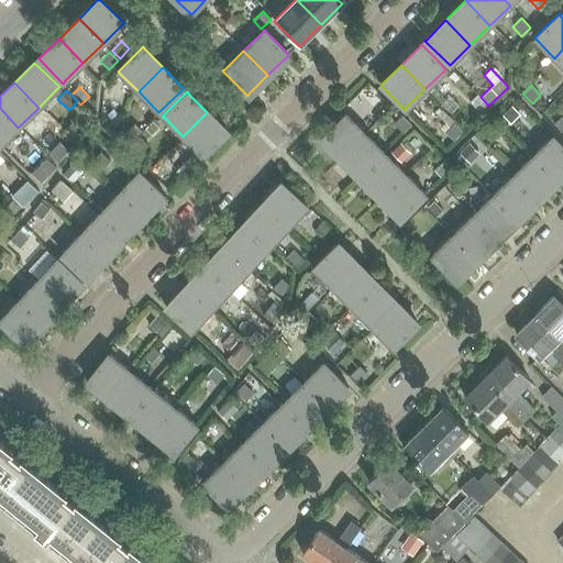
[(487,107),(477,95),(470,101),(481,113),(487,107)]
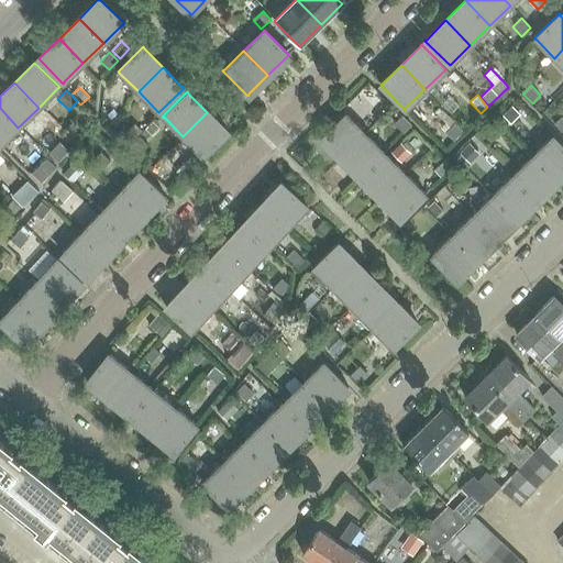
[(512,107),(503,116),(510,124),(520,114),(512,107)]
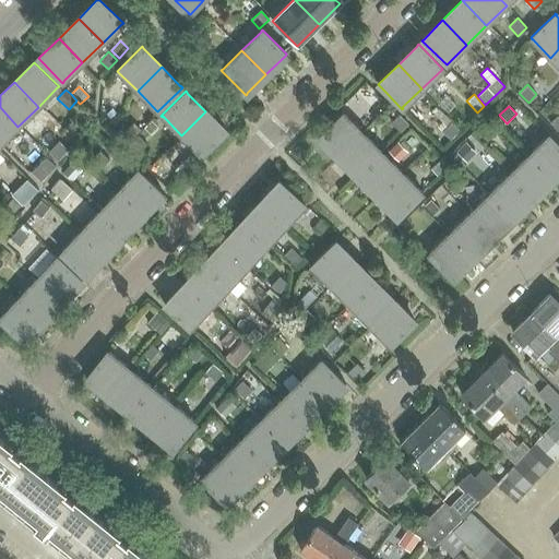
[(0,107),(0,143),(18,127),(0,107)]
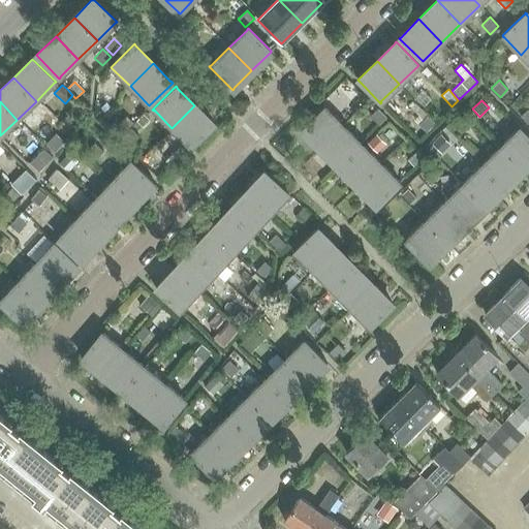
[(213,123),(194,105),(172,128),(189,146),(189,147),(190,148),(214,124),(213,123)]
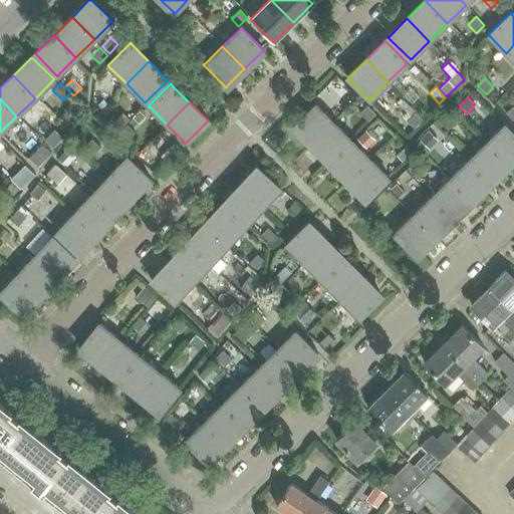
[(294,127),(311,145),(333,122),(316,105),(316,104),(315,103),(292,126),(293,127),(294,127)]
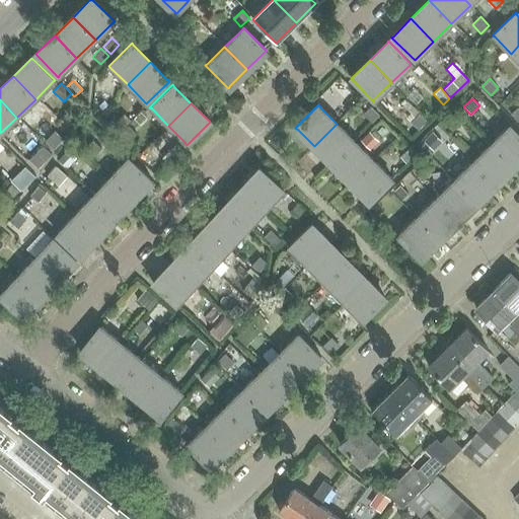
[(369,106),(362,114),(370,123),(378,116),(369,106)]
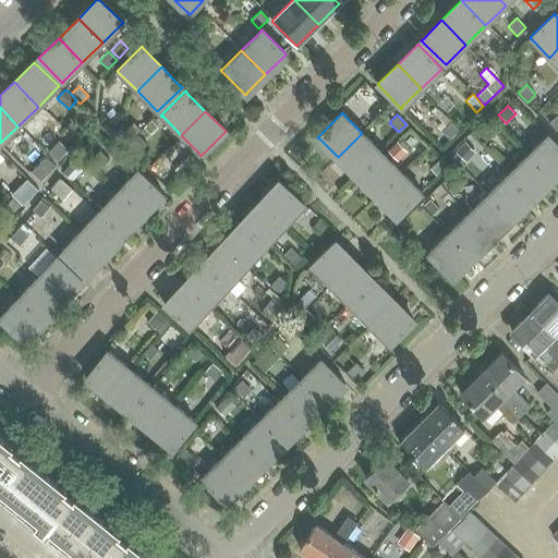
[(450,122),(440,132),(449,141),(459,130),(450,122)]
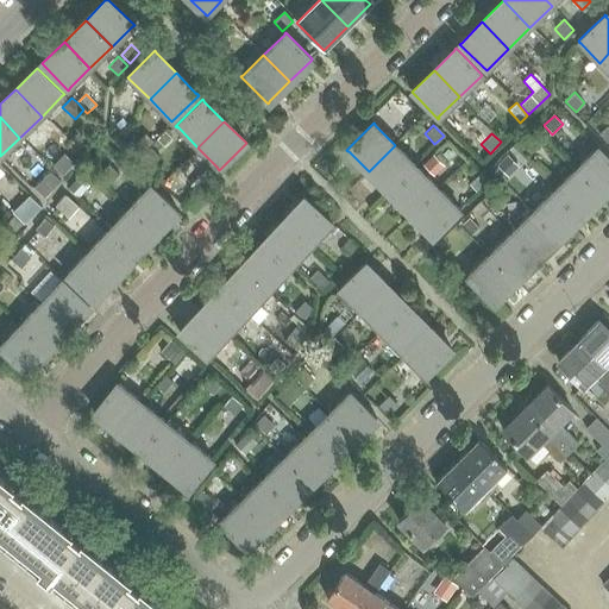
[(145,136),(131,150),(139,157),(154,143),(145,136)]
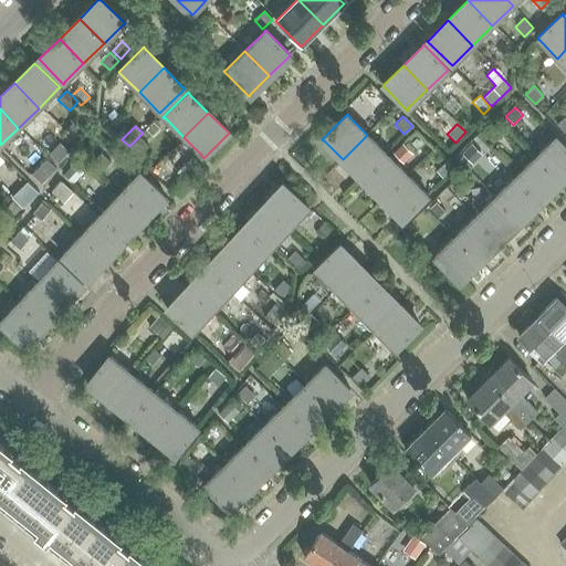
[(387,155),(367,135),(343,159),(363,179),(387,155)]
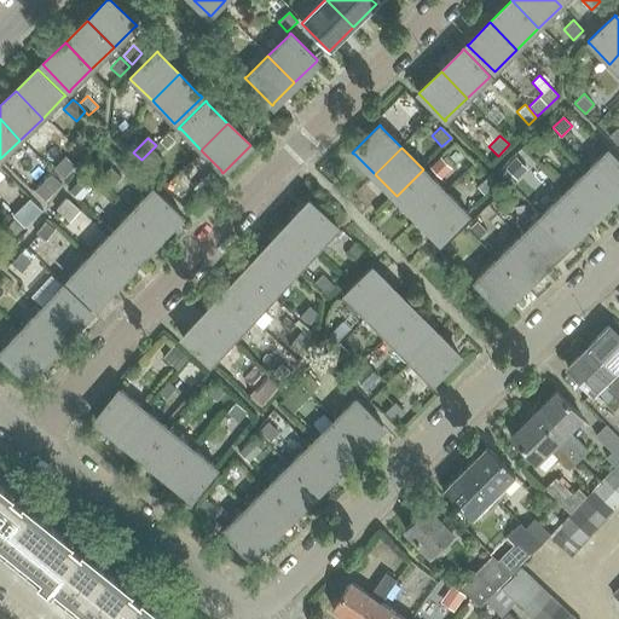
[(618,161),(607,150),(606,151),(585,173),(612,200),(618,191),(618,161)]
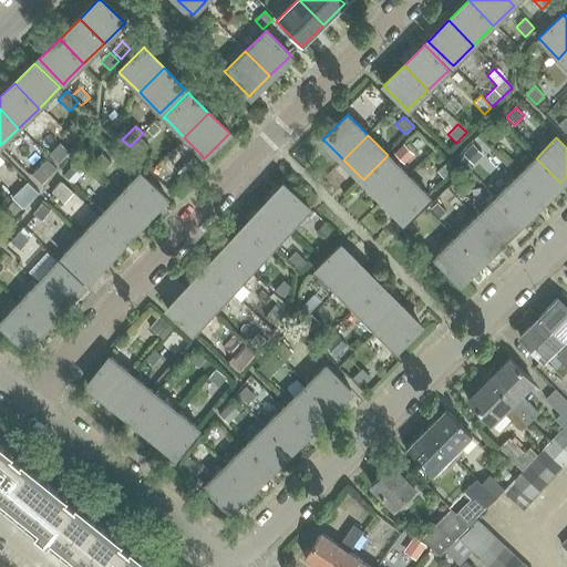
[(142,142),(132,152),(138,158),(148,148),(142,142)]
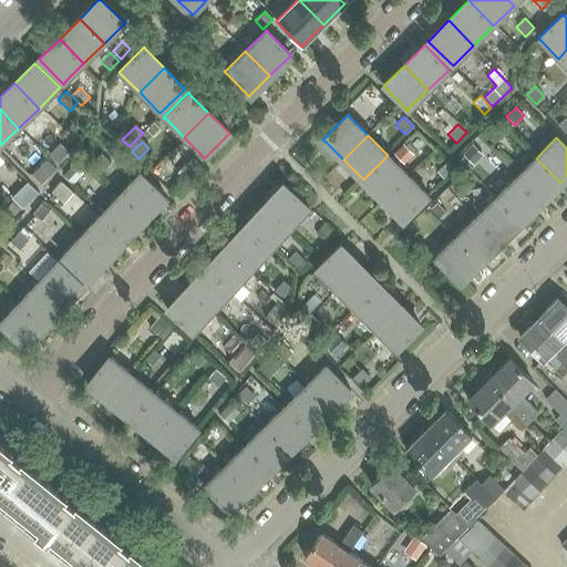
[(403,144),(394,154),(404,164),(414,155),(412,154),(405,146),(403,144)]
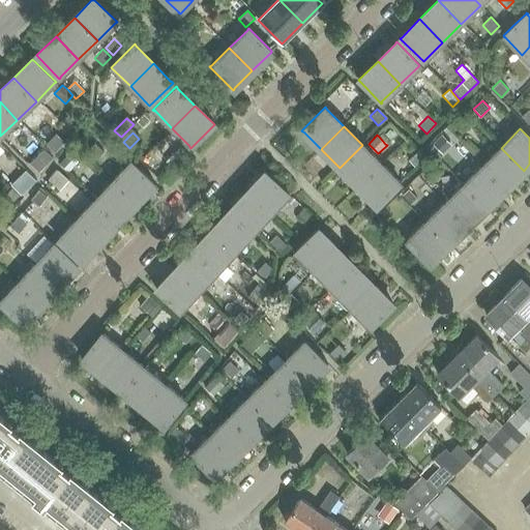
[(442,135),(433,144),(443,154),(452,145),(442,135)]
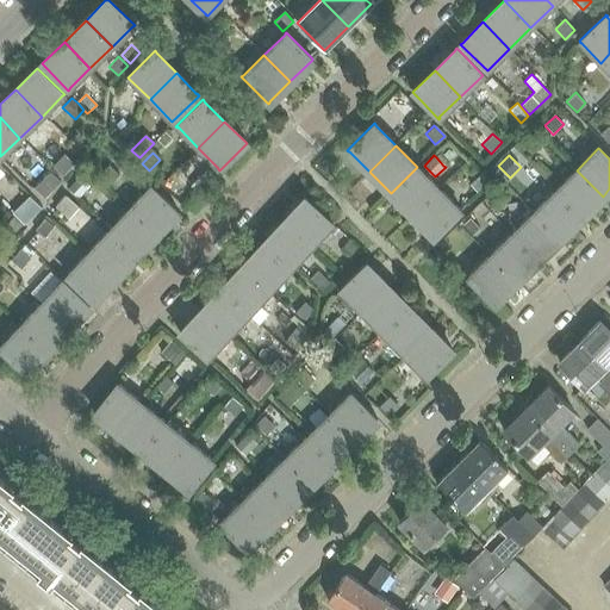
[(64,156),(53,168),(63,178),(74,166),(64,156)]
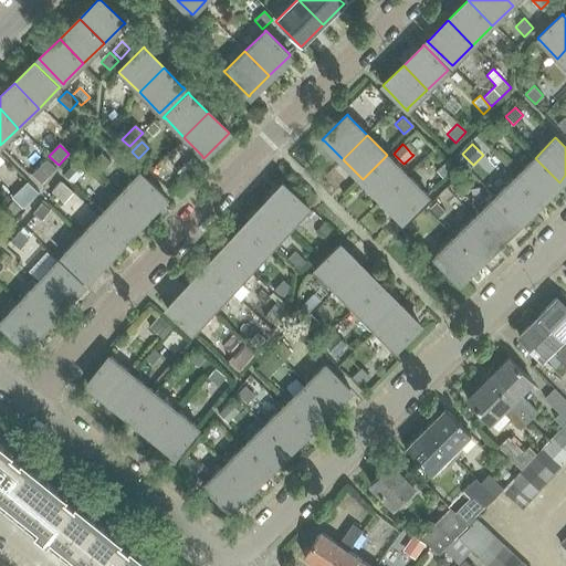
[(102,154),(94,161),(103,170),(111,163),(102,154)]
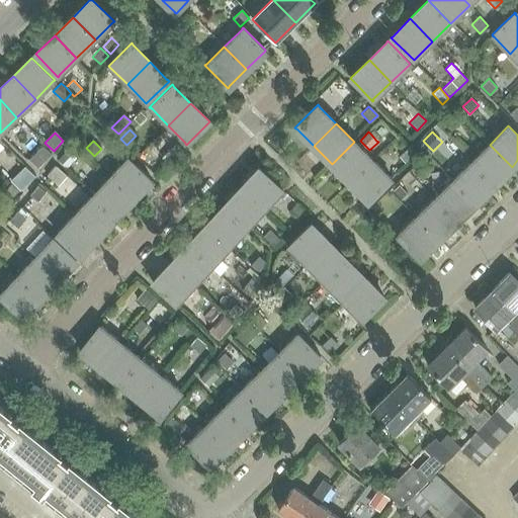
[(332,164),(350,182),(372,161),(354,142),(332,164)]
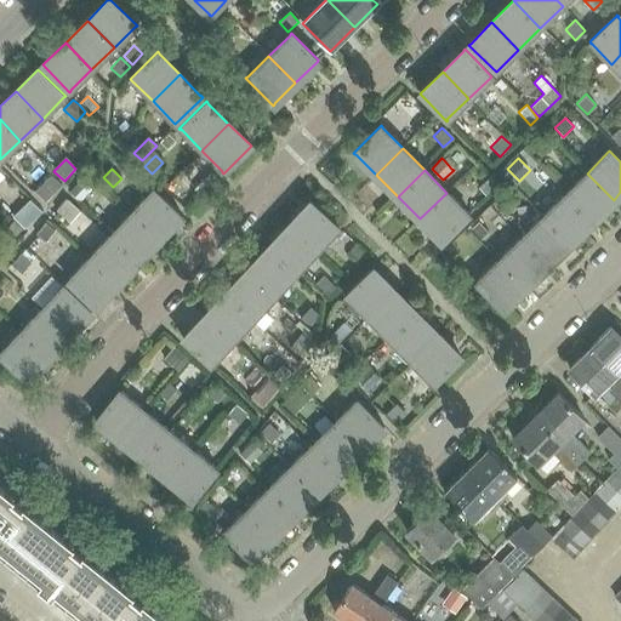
[(211,172),(193,191),(199,195),(216,178),(211,172)]
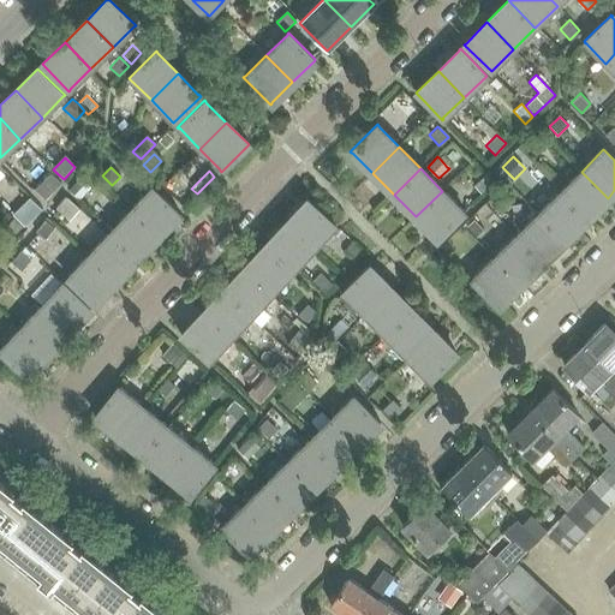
[(581,172),(560,193),(585,220),(608,198),(581,172)]
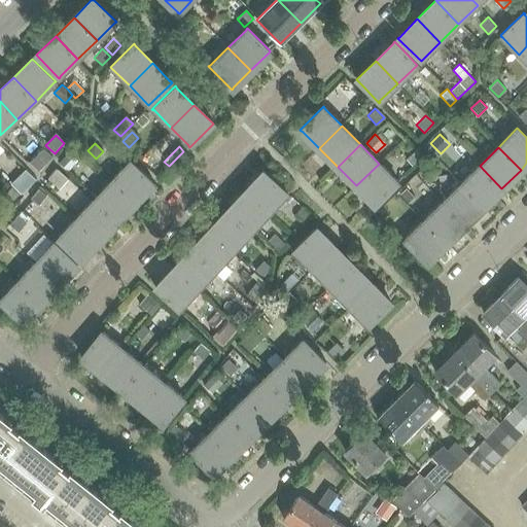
[(43,149),(30,164),(39,173),(53,159),(43,149)]
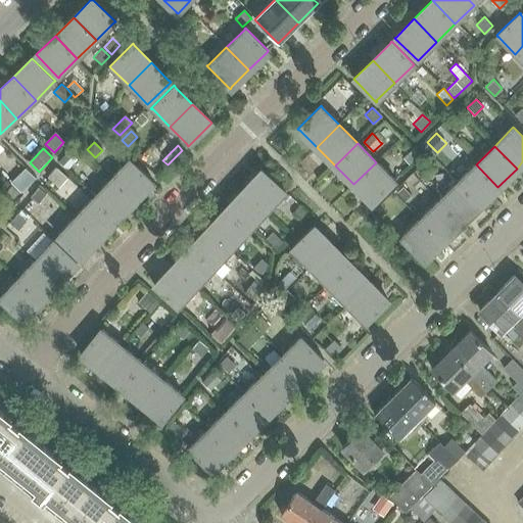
[(69,148),(58,161),(67,170),(79,157),(69,148)]
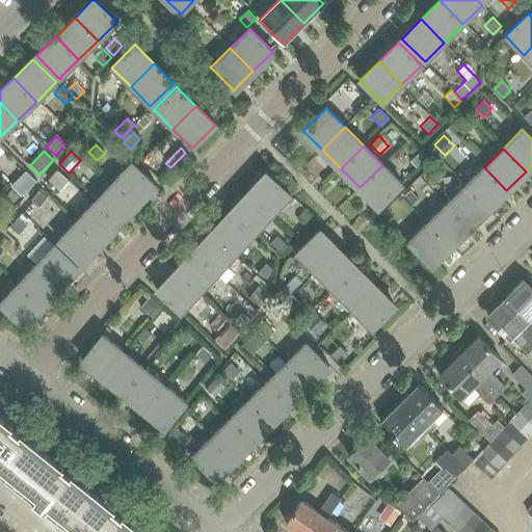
[(419,153),(409,161),(416,168),(425,159),(419,153)]
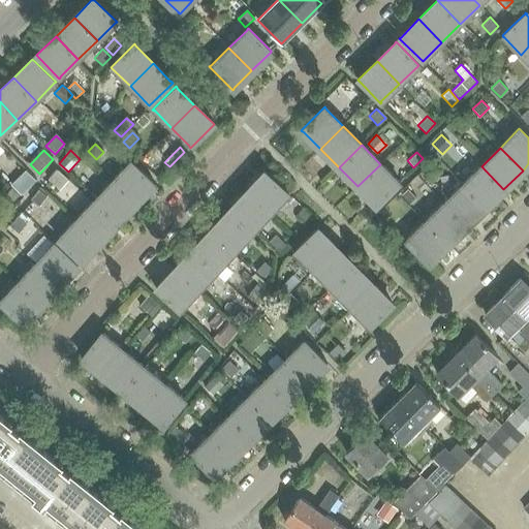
[(154,183),(130,161),(129,162),(112,181),(135,203),(153,184),(153,185),(154,183)]
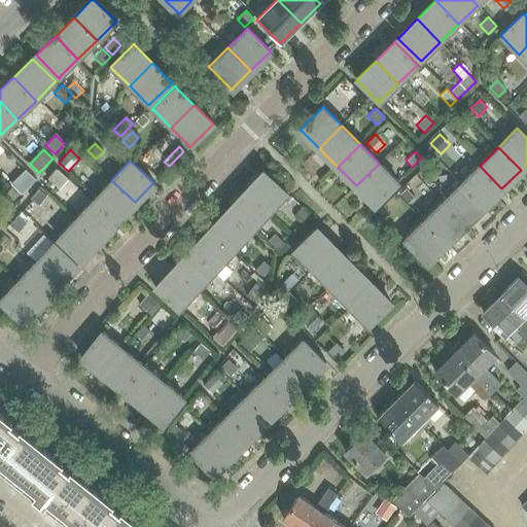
[(374,204),(375,205),(398,182),(397,181),(396,181),(379,164),(356,185),(374,204)]
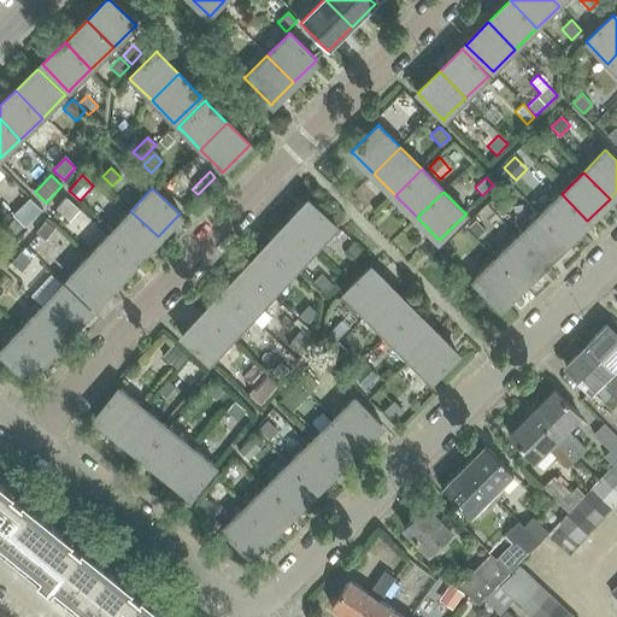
[(587,221),(562,194),(539,216),(565,242),(587,221)]
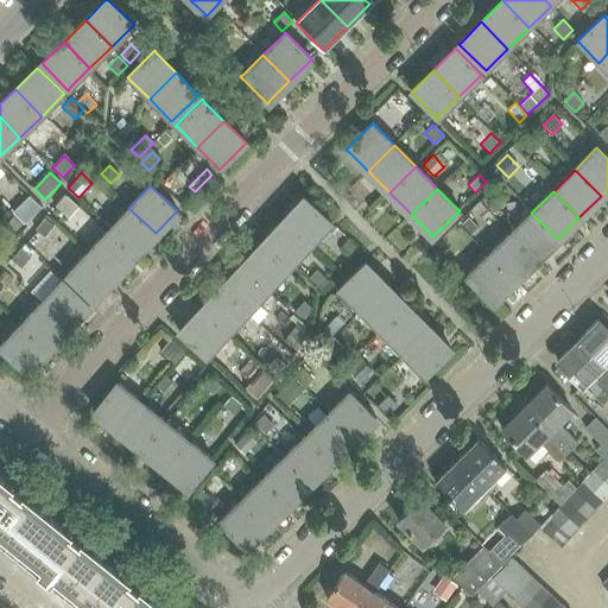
[(65,196),(55,208),(68,220),(77,208),(65,196)]
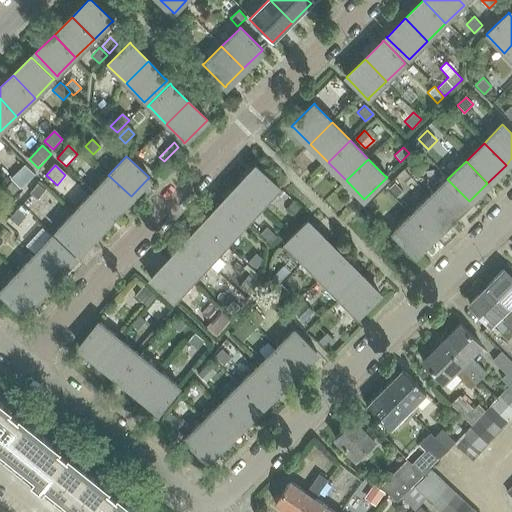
[(25,166),(10,180),(20,190),(34,176),(25,166)]
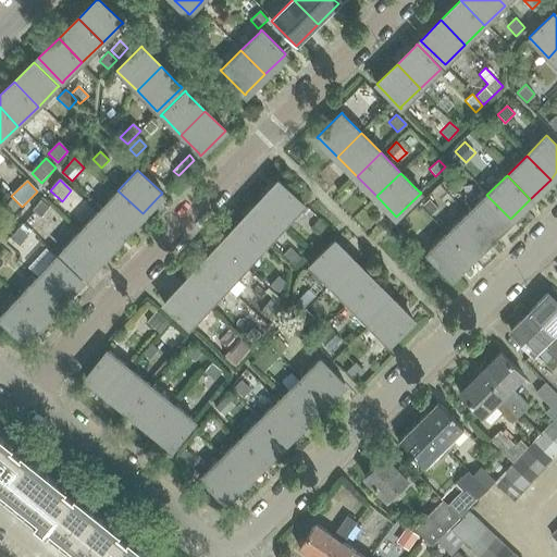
[(277,182),(259,201),(284,225),(302,206),(304,205),(279,181),(277,182)]
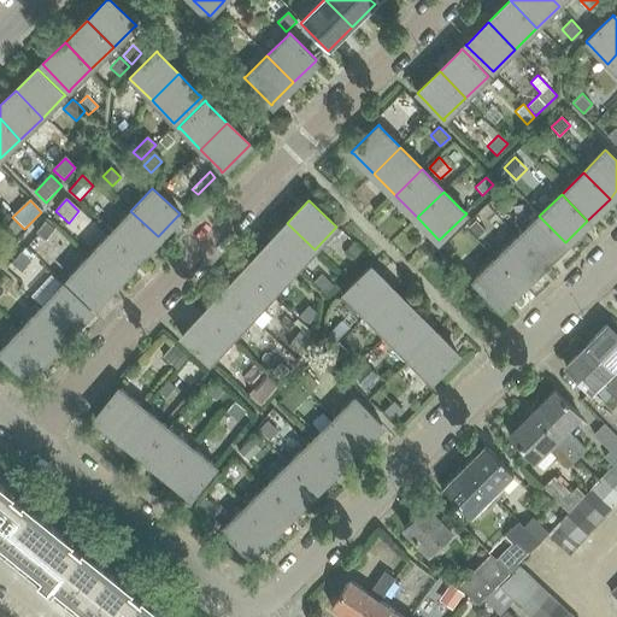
[(158,236),(130,211),(110,234),(137,259),(158,236)]
